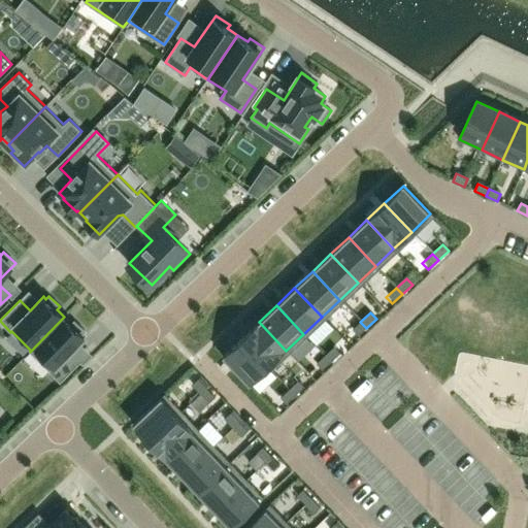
[(64,317),(30,352),(50,370),(50,371),(61,383),(80,362),(70,352),(85,336),(83,334),(86,331),(74,321),(71,324),(64,317)]
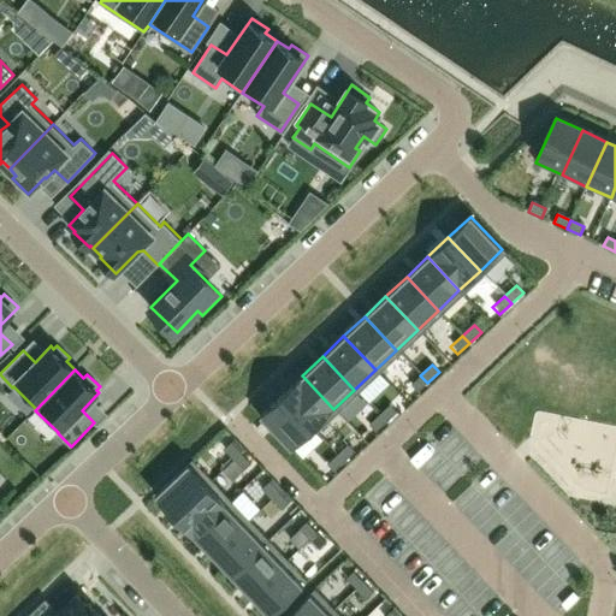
[(333,409),(302,375),(280,396),(312,430),(333,409)]
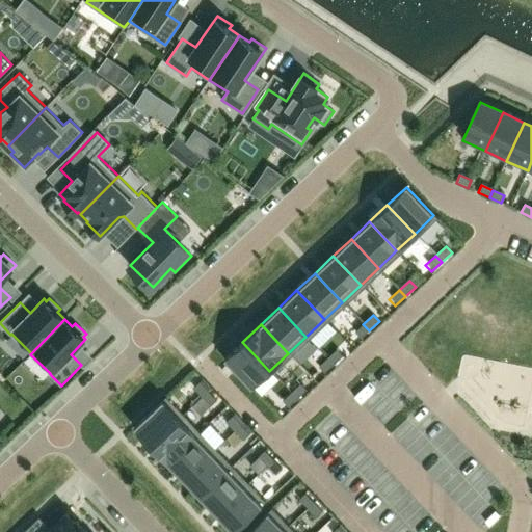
[(358,340),(369,330),(363,324),(353,334),(358,340)]
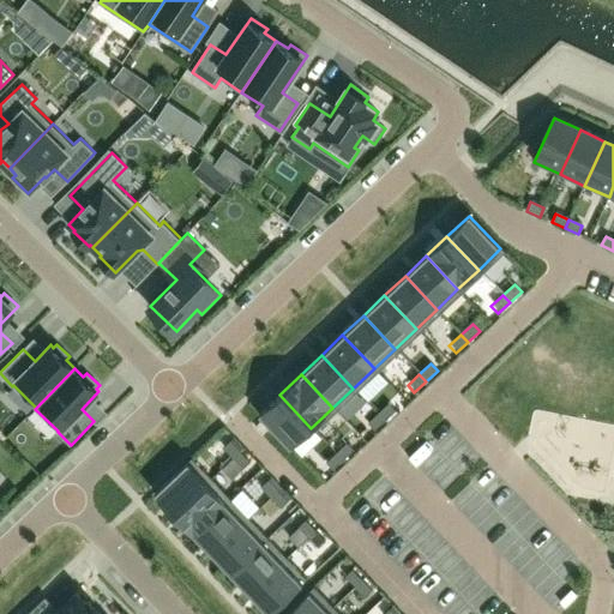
[(311,428),(280,395),(258,415),(289,449),(311,428)]
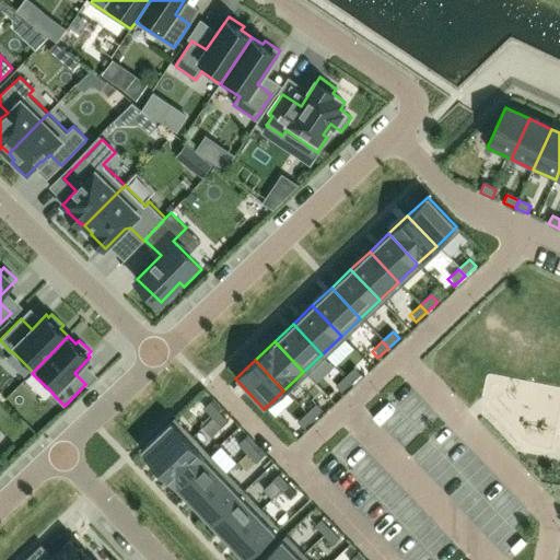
[(350,384),(361,374),(354,368),(345,377),(350,384)]
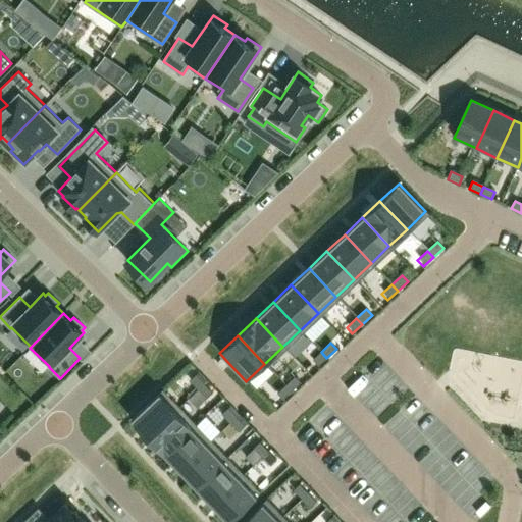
[(316,367),(326,358),(321,352),(311,361),(316,367)]
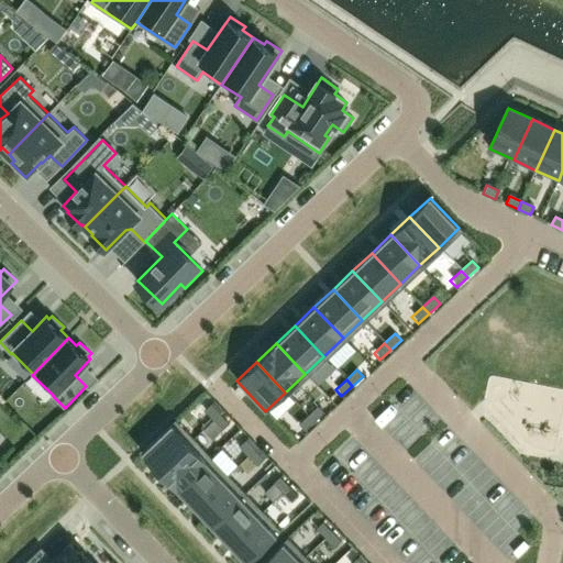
[(220,412),(210,401),(203,408),(213,419),(220,412)]
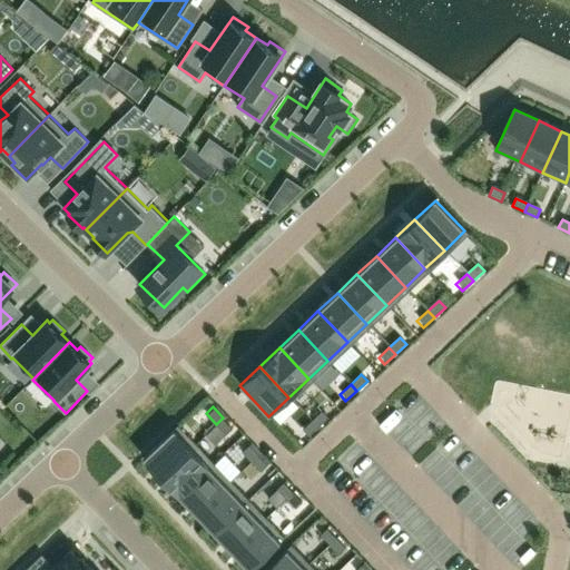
[(317,428),(328,418),(323,411),(312,421),(317,428)]
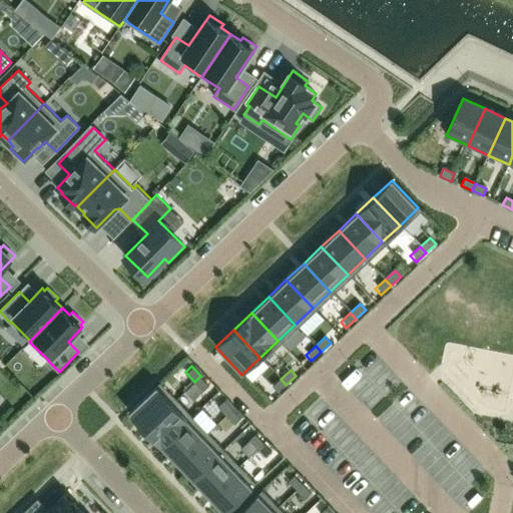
[(209,386),(200,376),(194,382),(203,392),(209,386)]
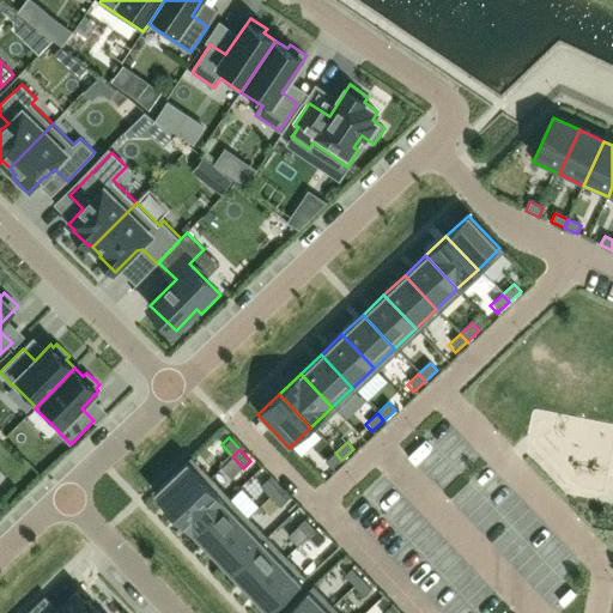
[(331,471),(341,460),(335,453),(323,463),(331,471)]
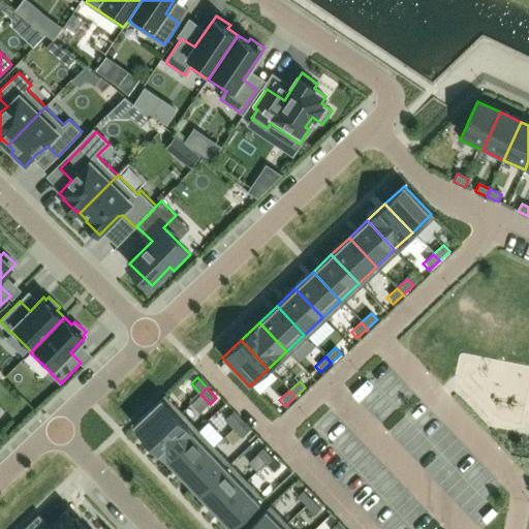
[(150,442),(179,414),(161,397),(132,424),(150,442)]
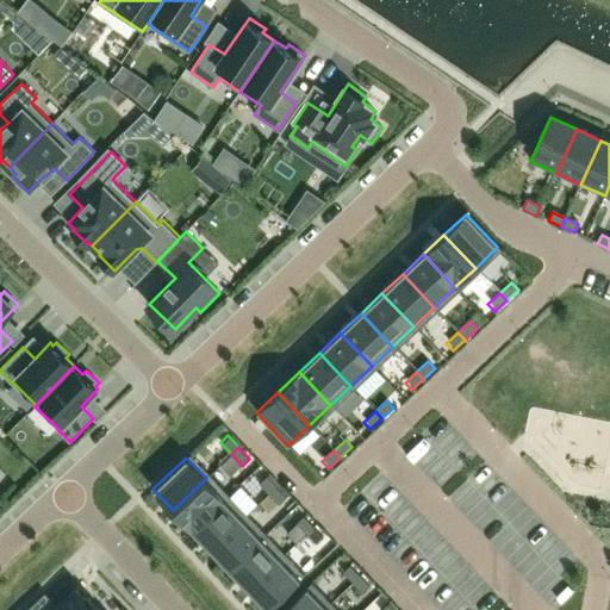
[(275,486),(265,475),(257,481),(268,493),(275,486)]
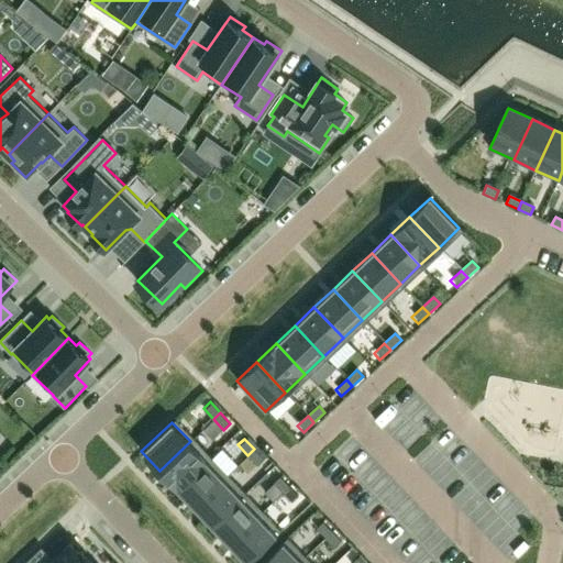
[(176,488),(207,460),(190,441),(159,471),(176,488)]
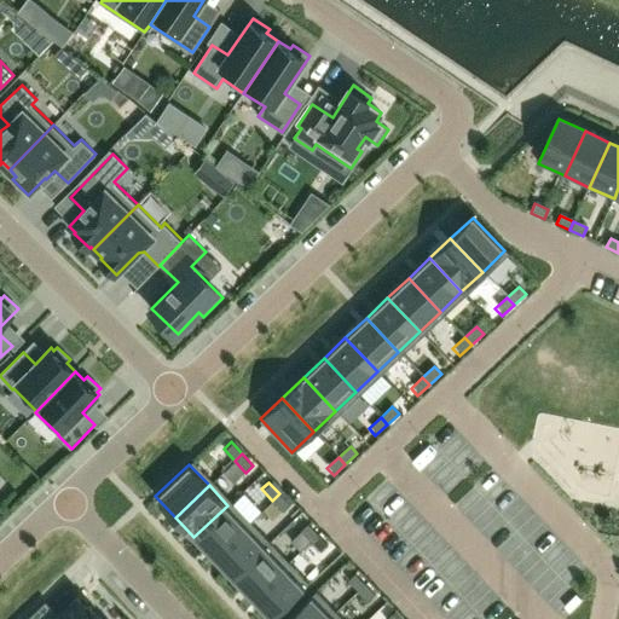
[(291,505),(279,493),(272,501),(284,513),(291,505)]
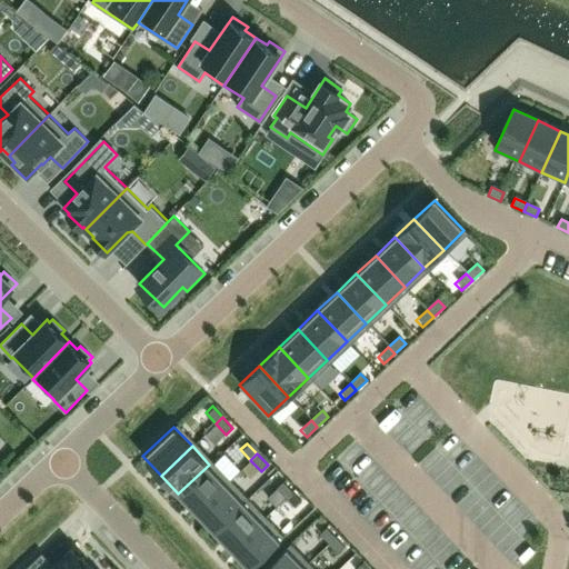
[(196,512),(227,482),(209,465),(178,493),(196,512)]
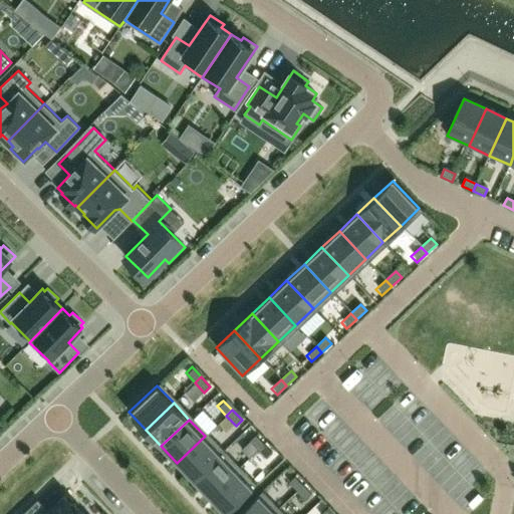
[(264,443),(254,434),(248,439),(258,449),(264,443)]
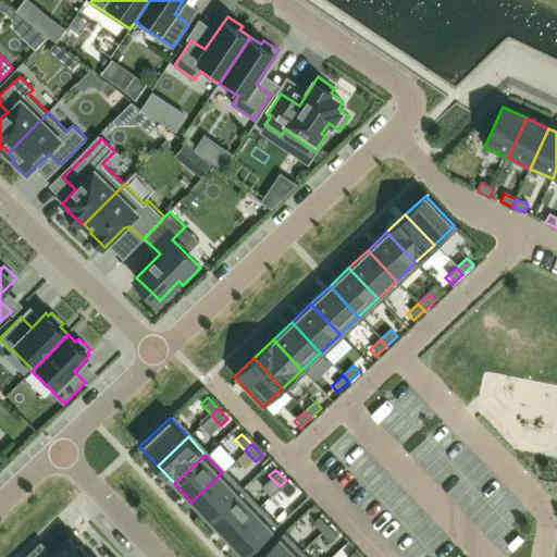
[(209,519),(239,491),(222,472),(192,502),(209,519)]
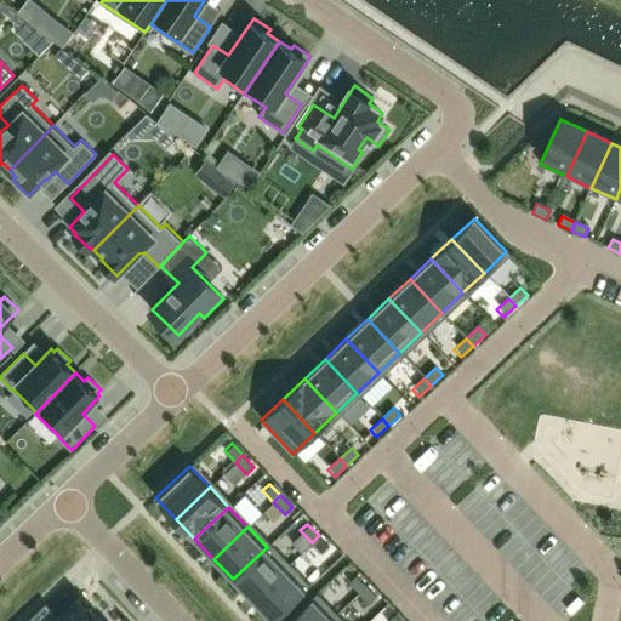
[(330,547),(319,535),(312,542),(323,554),(330,547)]
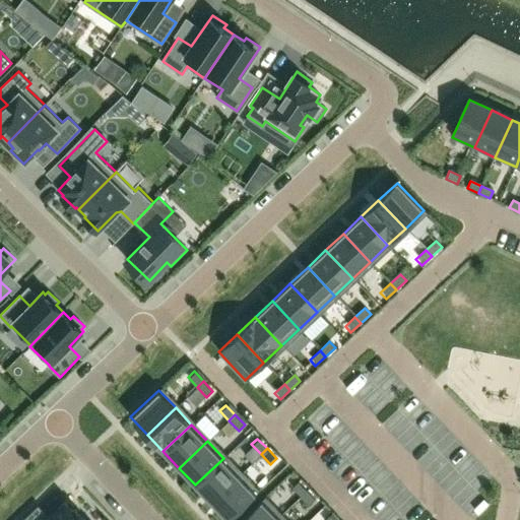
[(211,502),(239,474),(223,458),(195,484),(211,502)]
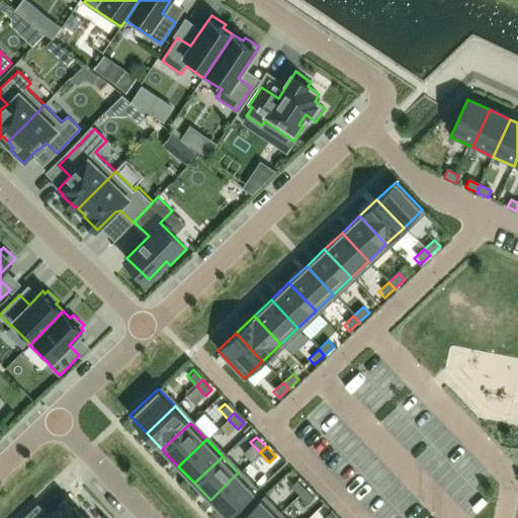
[(227,517),(255,491),(238,472),(210,500),(227,517)]
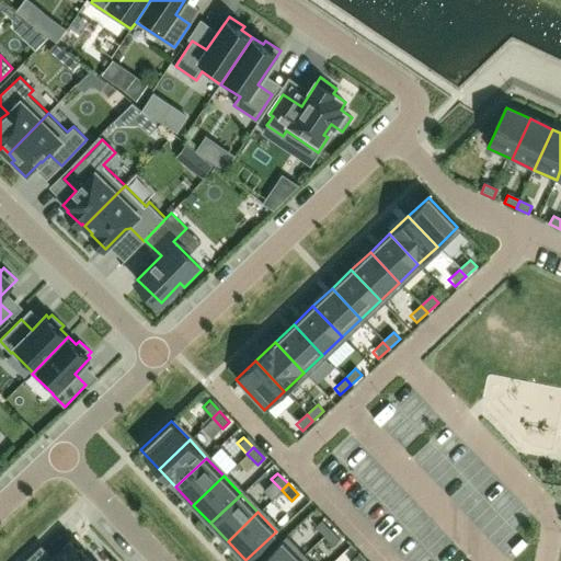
[(330,528),(320,518),(313,524),(324,535),(330,528)]
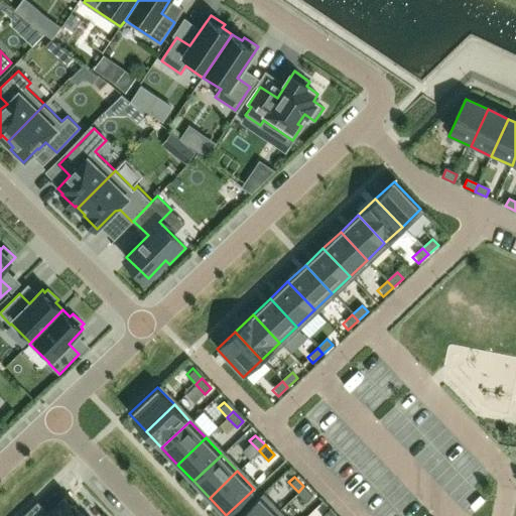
[(313,496),(303,486),(298,492),(307,502),(313,496)]
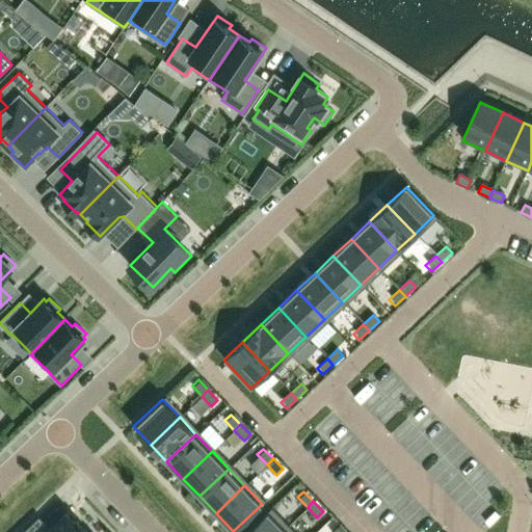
[(281,531),(285,528),(268,510),(244,531),(281,531)]
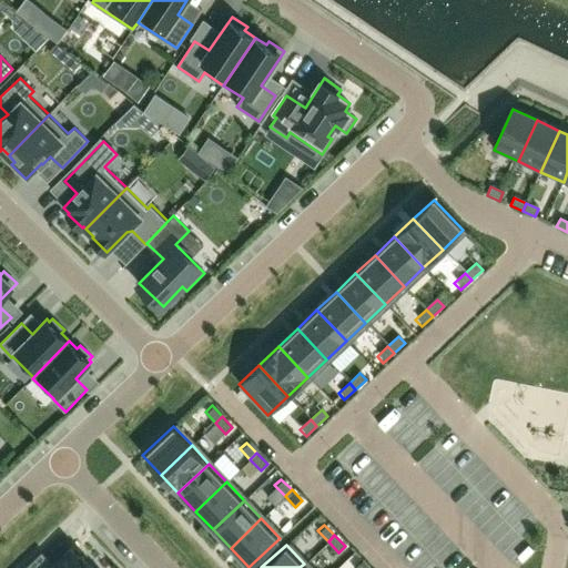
[(91,567),(94,565),(84,554),(82,556),(73,546),(56,563),(44,550),(24,567),(91,567)]
